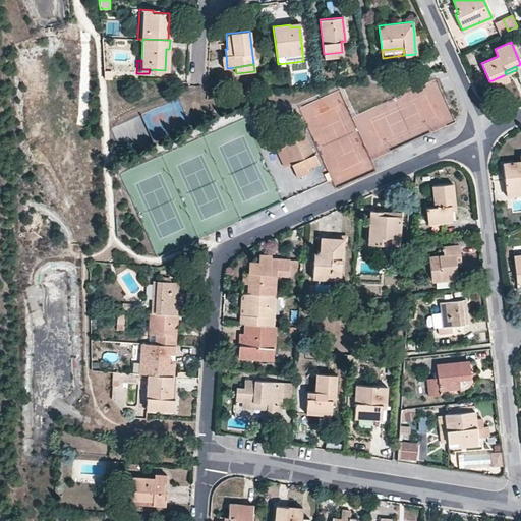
[(489,81),(493,87),(508,80),(506,74),(489,81)]
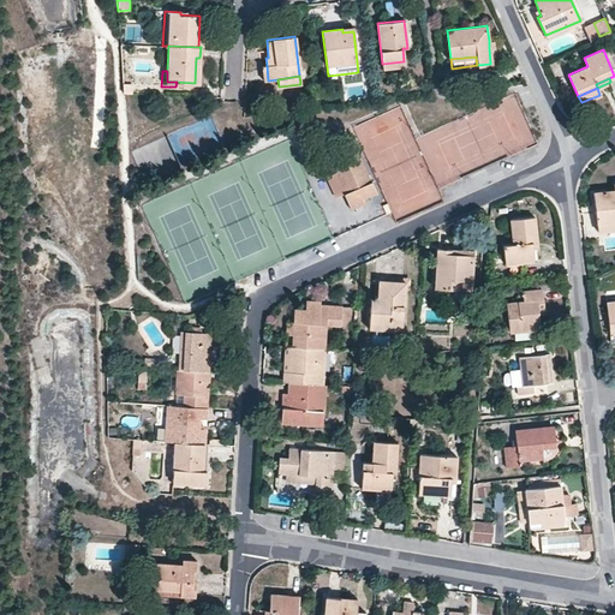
[(374,192),(356,153),(333,162),(338,173),(345,171),(353,189),(344,193),(351,209),(357,206),(356,202),(374,192)]
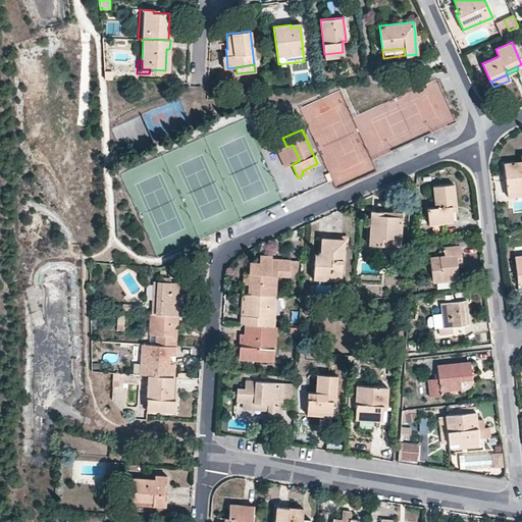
[(521,155),(520,156),(521,161),(504,164),(506,191),(521,189),(521,155)]
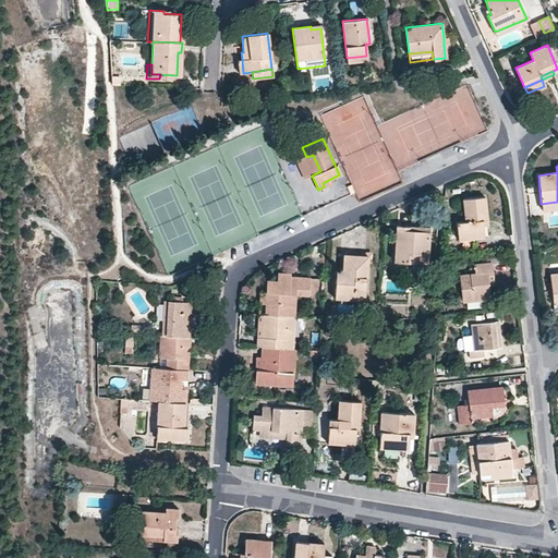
[(476,238),(485,237),(484,219),(488,219),(485,197),(465,199),(466,221),(458,222),(459,233),(475,232),(476,238)]
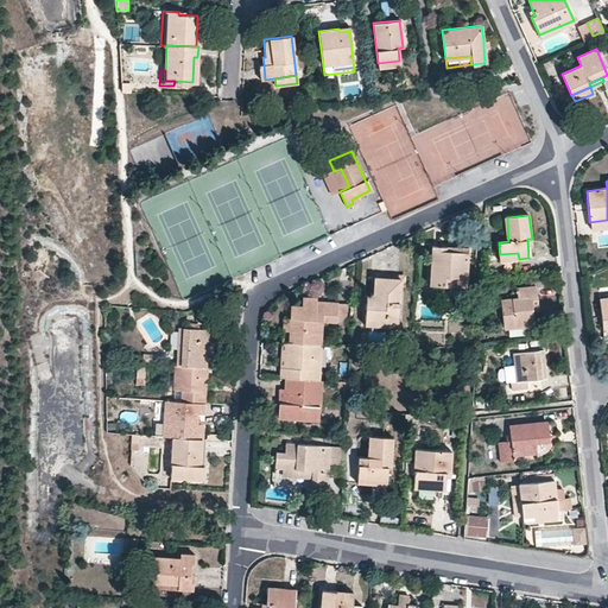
[(434,246),(431,285),(466,286),(468,252),(448,251),(448,247),(434,246)]
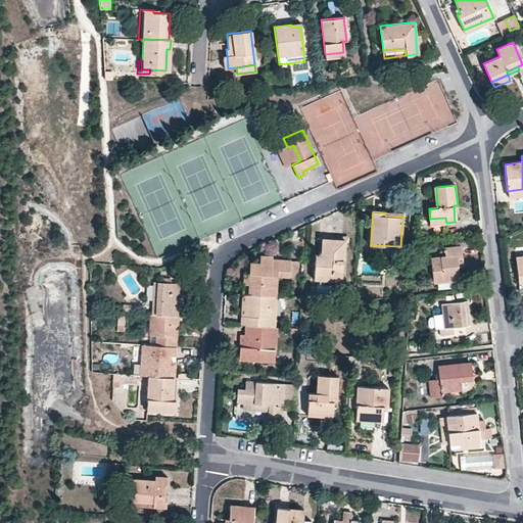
[(345,240),(323,239),(322,255),(322,263),(315,263),(315,275),(332,276),(333,271),(343,272),(345,240)]
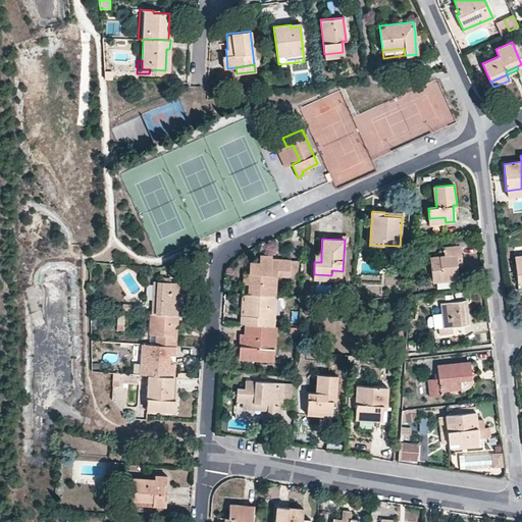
[(461,246),(445,248),(445,256),(431,258),(433,281),(460,279),(459,267),(458,257),(462,257),(461,246)]
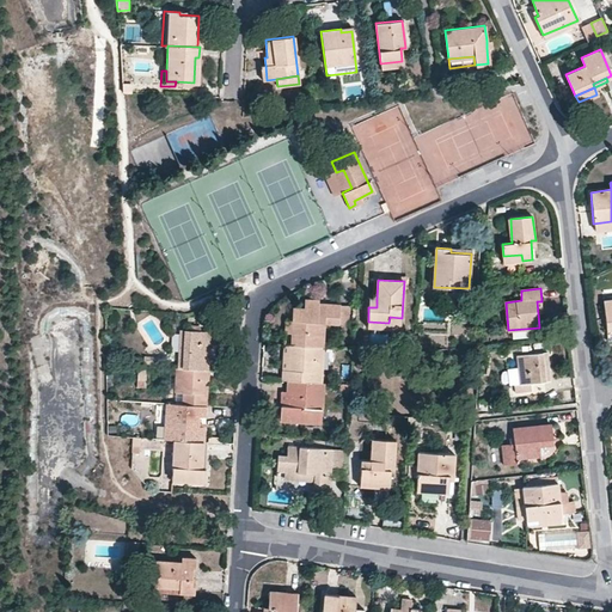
[(291,346),(293,346),(324,347),(325,323),(340,324),(341,305),(320,304),(320,300),(306,299),(305,308),(294,307),(293,320),(291,346)]
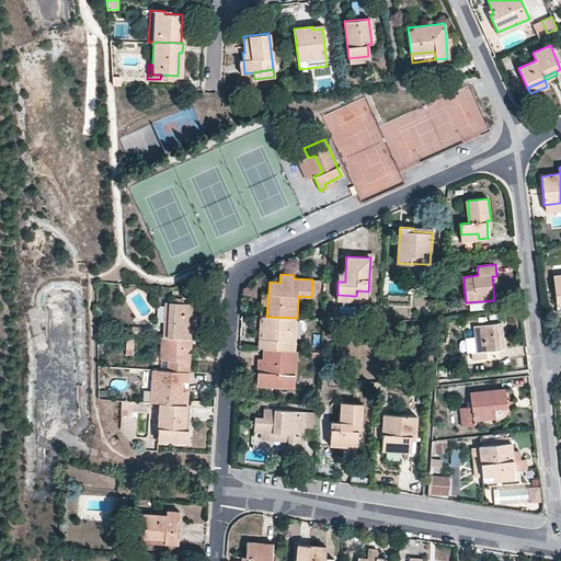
[(321,281),(312,279),(311,297),(320,297),(321,281)]
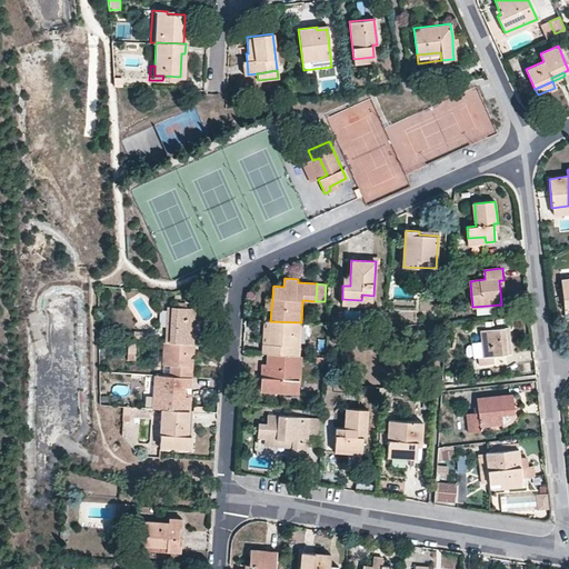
[(342,299),(341,305),(372,307),(373,296),(362,295),(361,300),(342,299)]
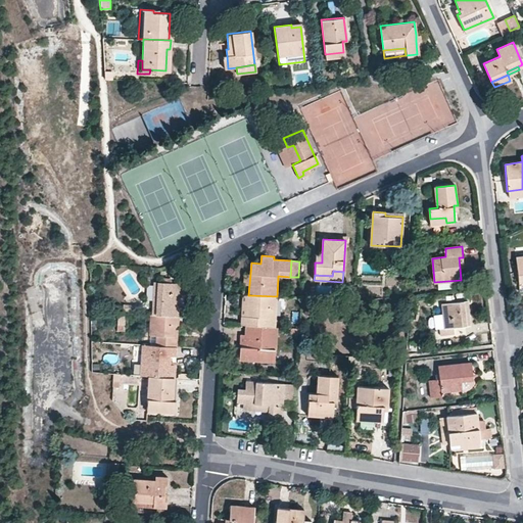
[(155,282),(153,316),(178,317),(180,284),(172,283),(163,283),(155,282)]
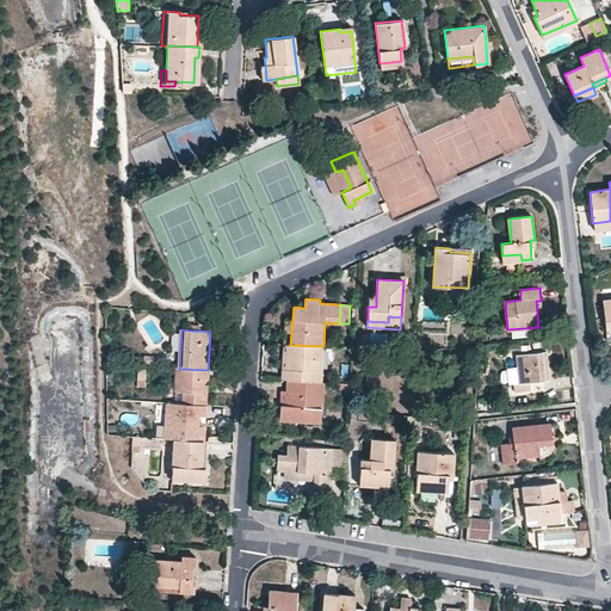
[(288,381),(321,382),(323,346),(292,345),(291,369),(283,369),(283,381),(288,381)]
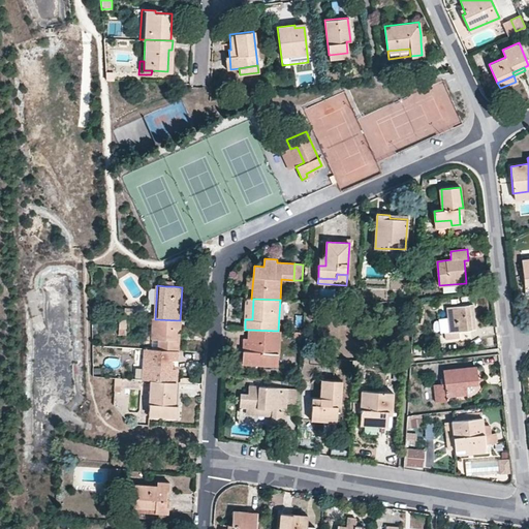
[(476,329),(473,305),(448,308),(450,333),(445,333),(445,340),(459,339),(459,332),(476,329)]
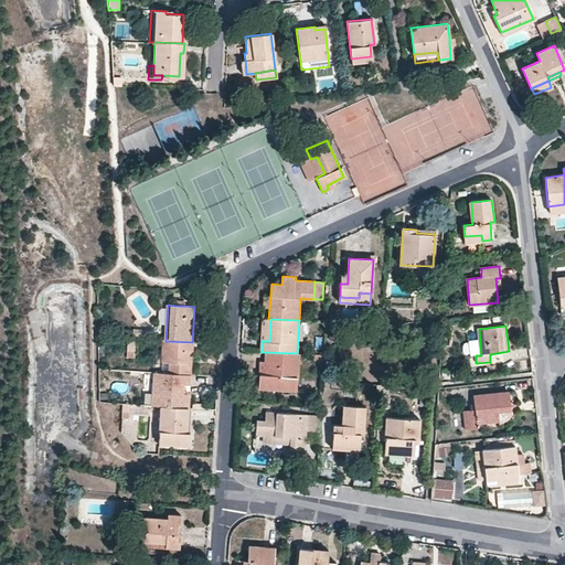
[(166,341),(163,340),(162,363),(164,363),(164,373),(188,375),(189,356),(190,351),(193,352),(194,342),(192,342),(166,341)]
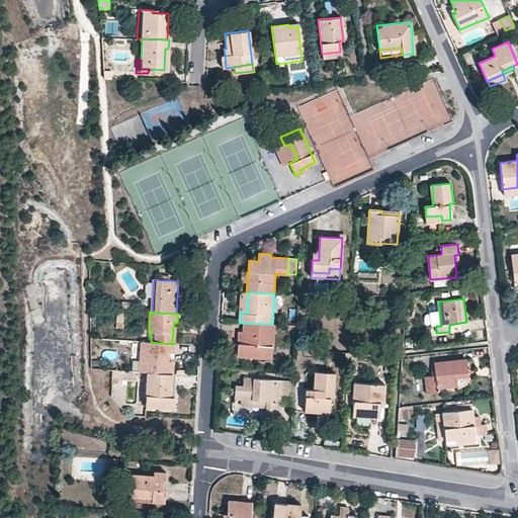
[(244,323),(243,332),(242,345),(238,344),(238,356),(271,359),(274,324),(272,324),(244,323)]
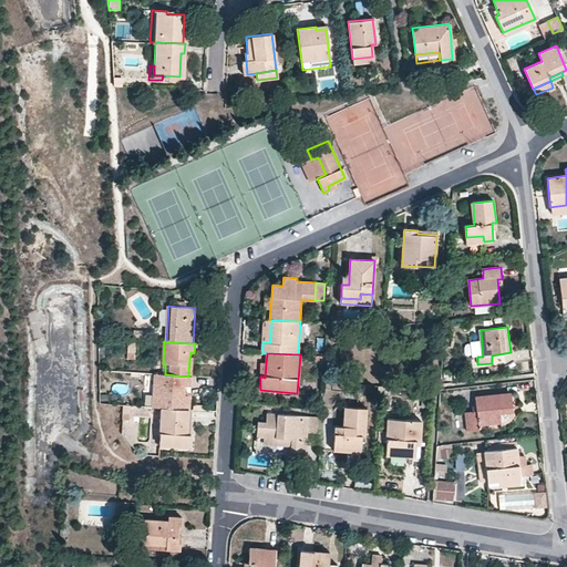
[(193,377),(188,377),(165,374),(155,374),(153,408),(163,408),(184,409),(184,395),(185,387),(192,387),(193,377)]
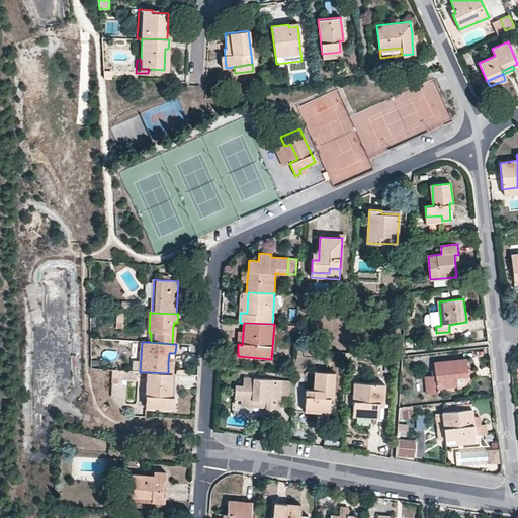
[(466,361),(466,359),(434,362),(436,375),(426,376),(428,394),(437,393),(437,389),(457,385),(456,378),(456,373),(467,371),(466,361)]
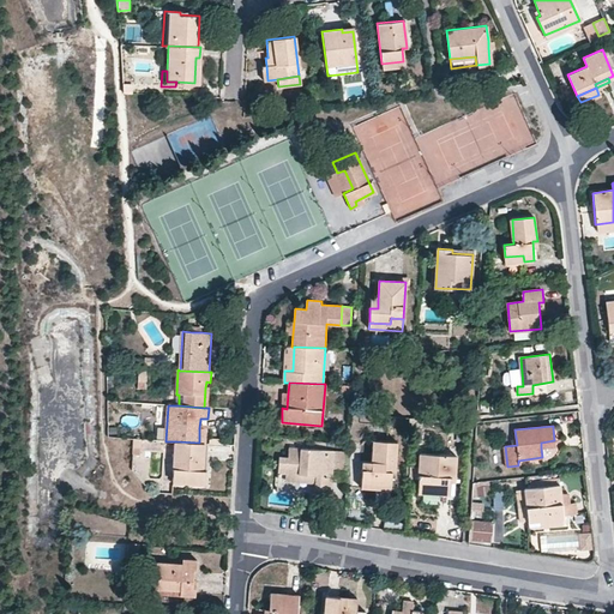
[(398,443),(374,440),(372,462),(362,462),(361,482),(392,483),(392,471),(396,471),(398,443)]
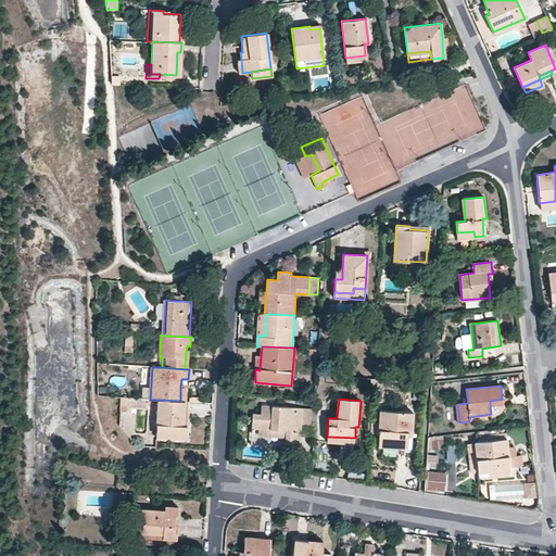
[(180,401),(160,400),(158,436),(177,438),(178,426),(184,426),(186,402),(180,401)]
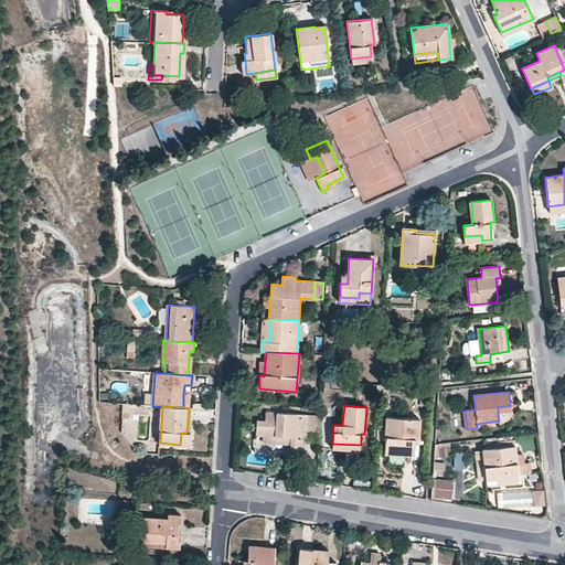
[(187,433),(181,433),(180,445),(189,445),(192,408),(189,408),(187,433)]
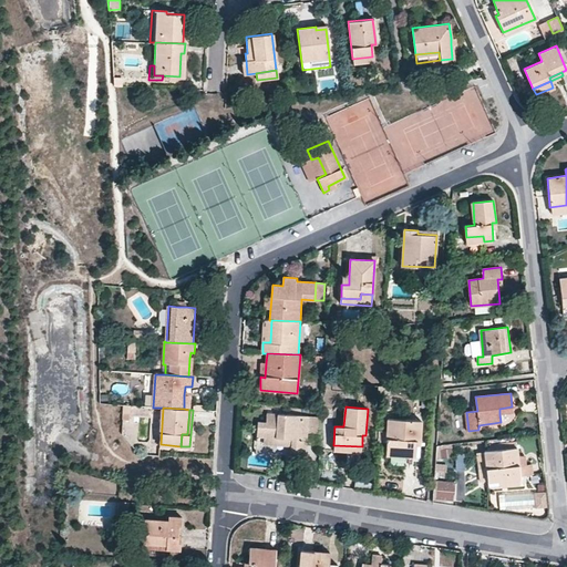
[(308,433),(309,416),(267,414),(267,423),(258,422),(257,436),(264,436),(291,439),(291,446),(290,456),(307,457),(308,433)]
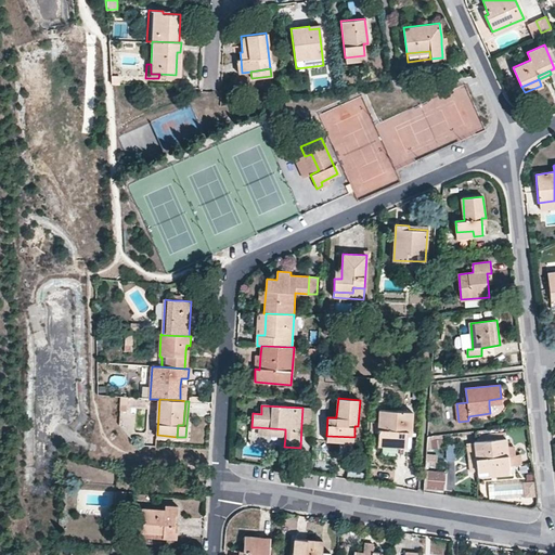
[(301,424),(312,424),(312,408),(302,408),(301,424)]
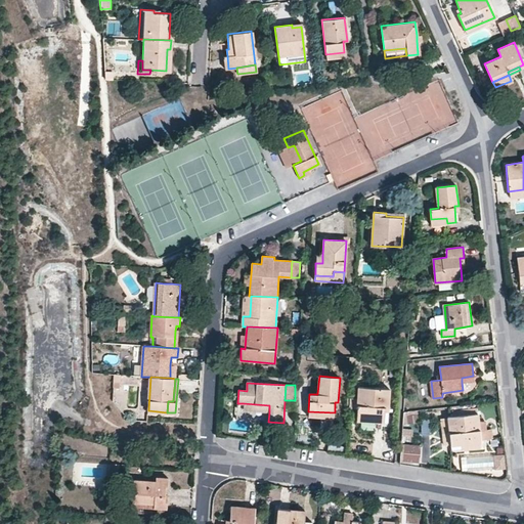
[(390,389),(383,389),(358,387),(358,398),(357,409),(356,420),(384,421),(385,406),(388,406),(390,389)]
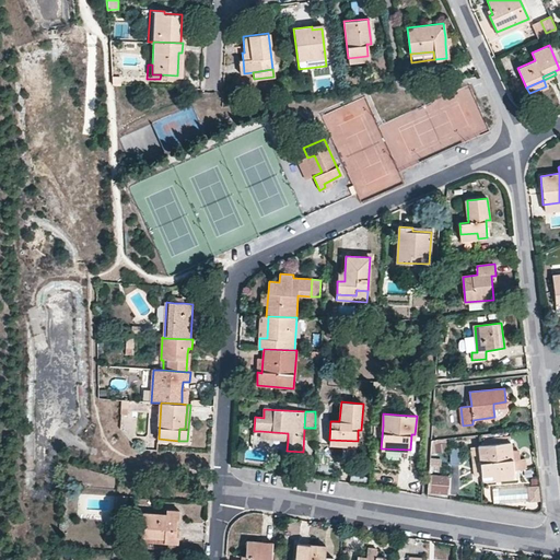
[(383,426),(374,426),(373,436),(382,438),(383,426)]
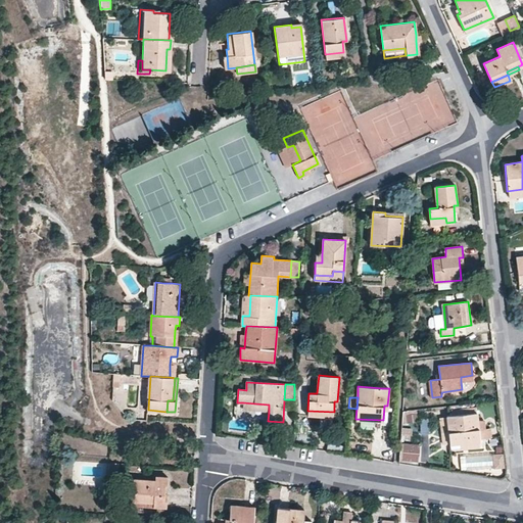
[(307,411),(307,416),(336,417),(337,401),(334,401),(334,412),(307,411)]
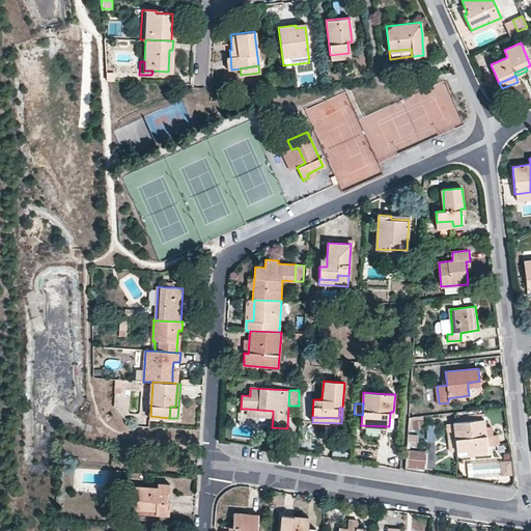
[(247,409),(247,416),(273,418),(273,411),(247,409)]
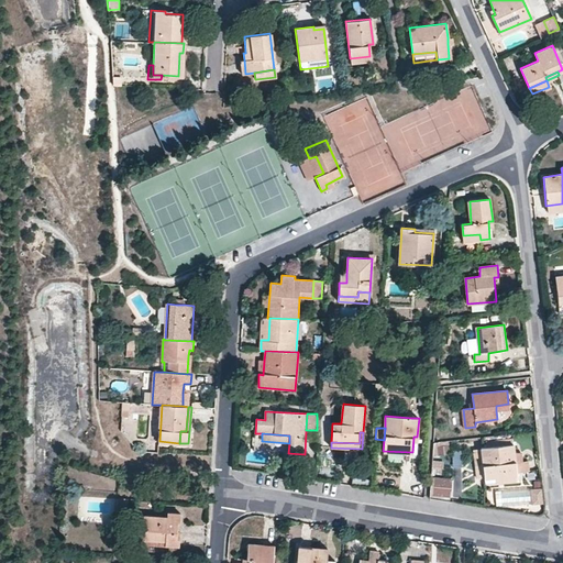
[(514,453),(514,445),(482,449),(484,468),(485,477),(496,476),(517,474),(516,463),(514,453)]
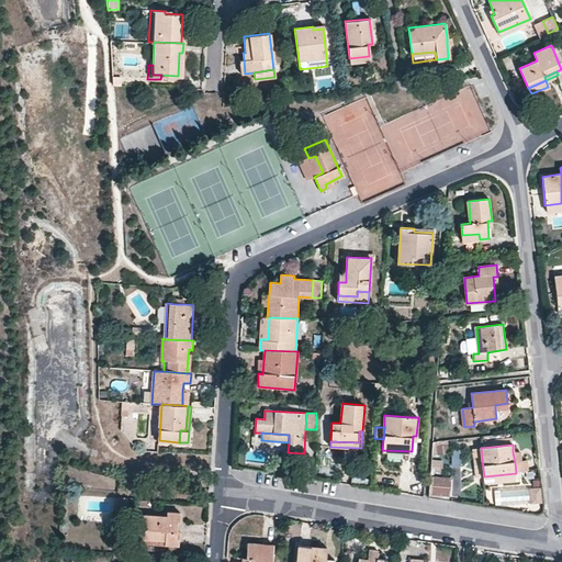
[(481,448),(472,449),(475,469),(483,468),(481,448)]
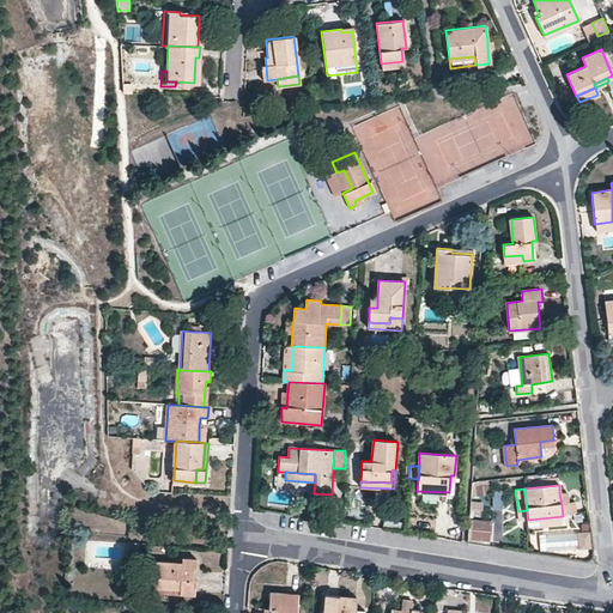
[(490,546),(491,521),(471,519),(469,542),(490,546)]
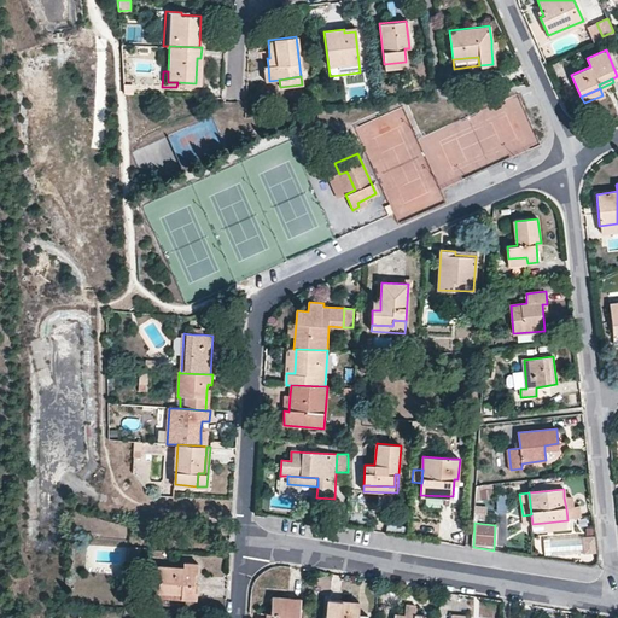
[(593,536),(582,537),(583,553),(594,552),(593,536)]
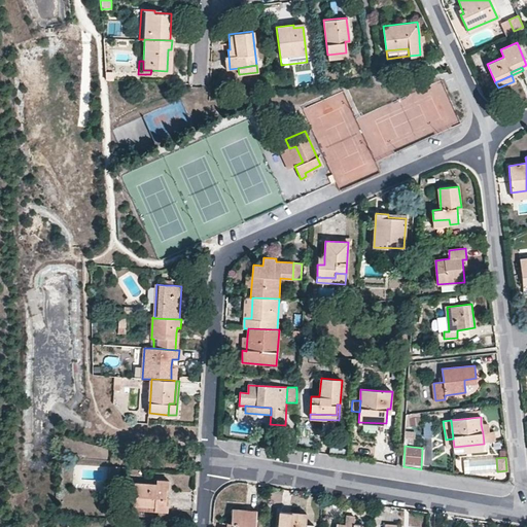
[(120,467),(110,466),(109,481),(119,482),(120,467)]
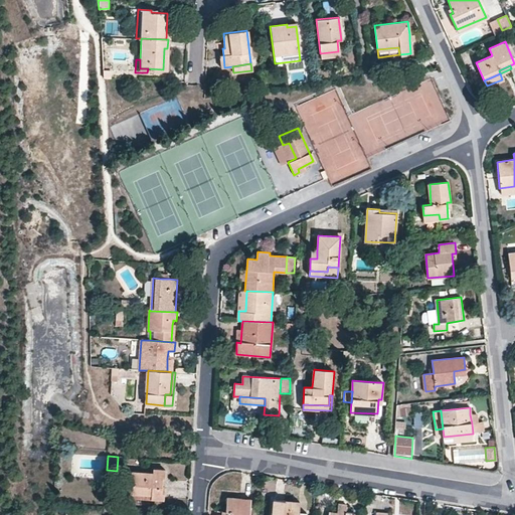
[(132,473),(130,498),(164,500),(165,470),(154,470),(153,474),(132,473)]
